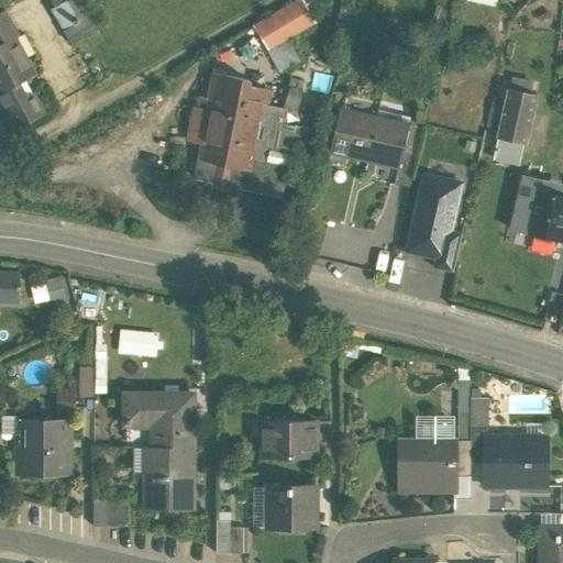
[(1,0),(0,1),(0,13),(4,11),(28,0),(1,0)]
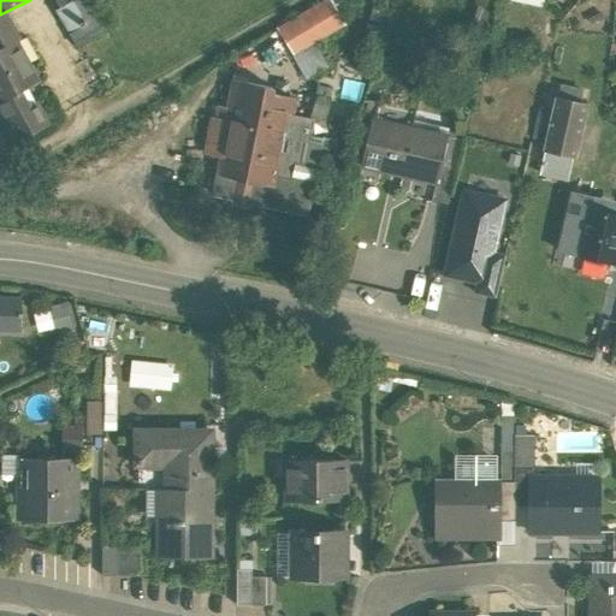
[(75,0),(60,9),(55,12),(78,49),(108,29),(90,0),(75,0)]
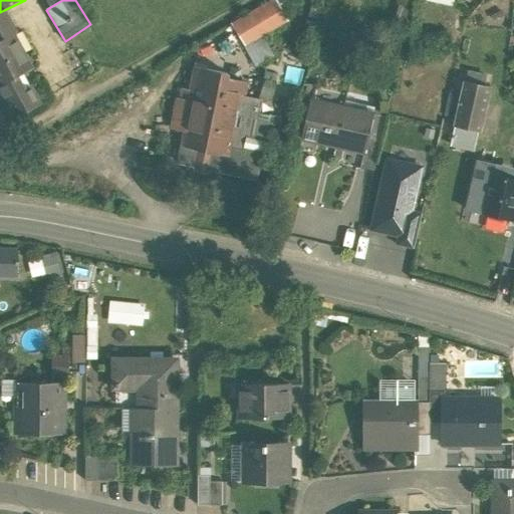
[(273,1),(255,12),(268,33),(286,23),(273,1)]
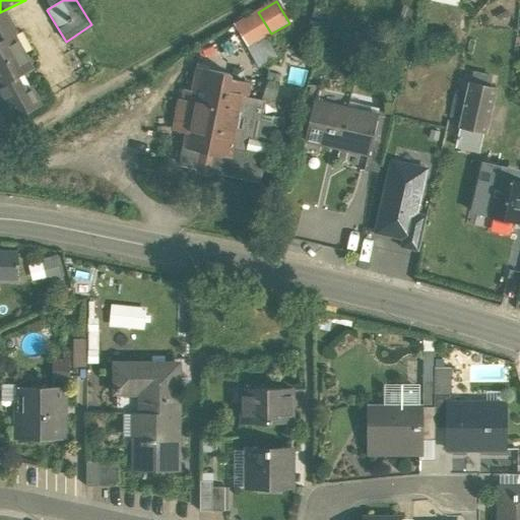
[(0,12),(0,41),(13,35),(14,36),(17,34),(4,10),(0,12)]
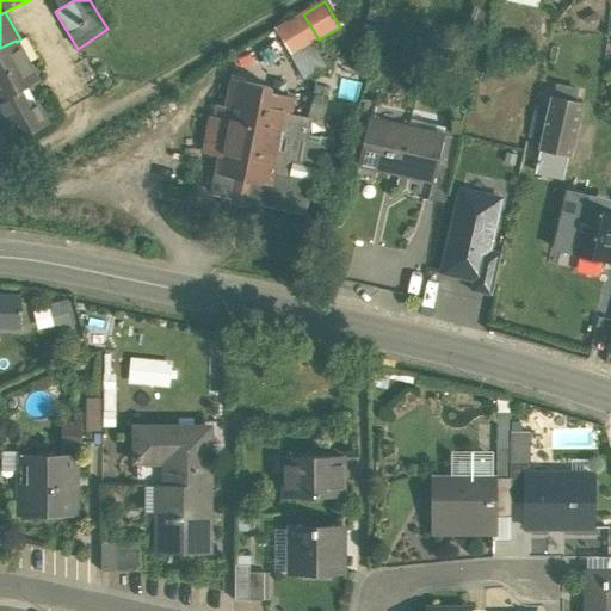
[(303,14),(276,30),(290,55),(319,39),(303,14)]
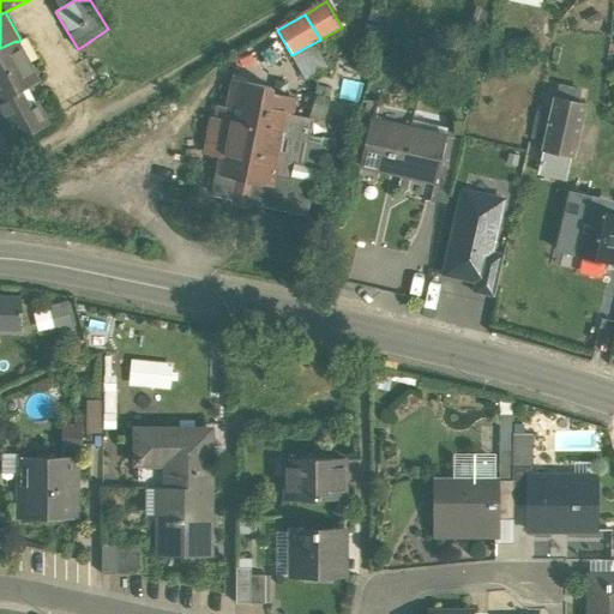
[(0,48),(0,102),(8,116),(0,120),(0,126),(10,144),(47,122),(35,102),(30,104),(22,90),(38,82),(17,42),(16,41),(0,48)]
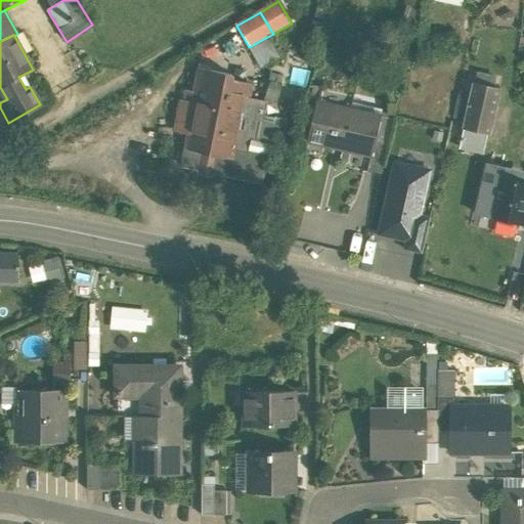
[(230,75),(199,69),(193,92),(191,103),(193,104),(190,119),(187,134),(184,149),(215,156),(233,160),(235,150),(242,119),(245,120),(249,99),(252,85),(232,81),(230,75)]
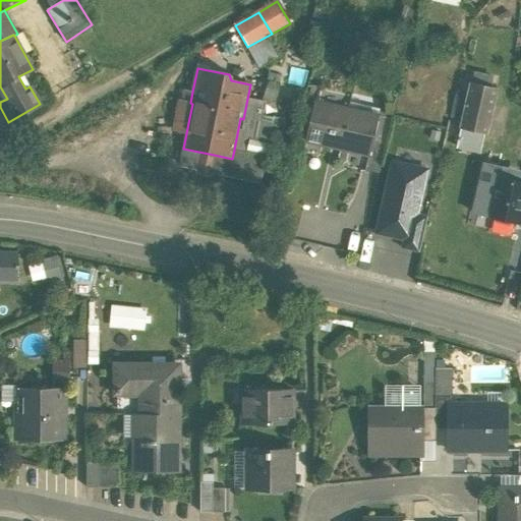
[(262,102),(254,139),(248,137),(245,152),(265,156),(282,72),(269,69),(262,102)]
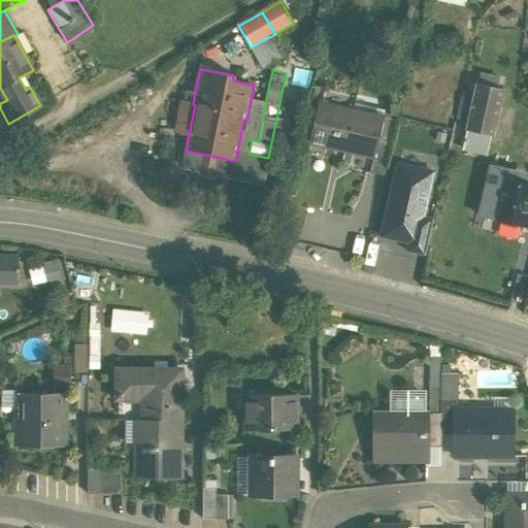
[(503,90),(476,85),(470,114),(496,121),(503,90)]
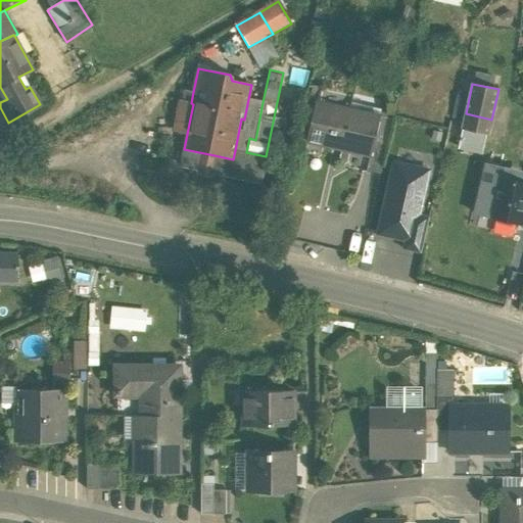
[(193,92),(183,91),(181,101),(191,103),(193,92)]
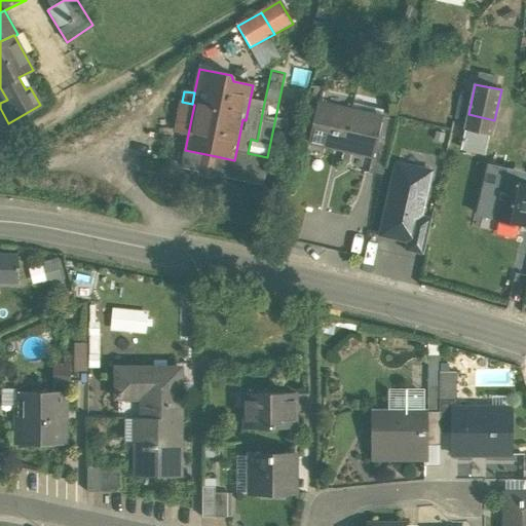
[(264,103),(250,100),(246,120),(242,119),(236,151),(248,153),(251,139),(257,141),(264,103)]
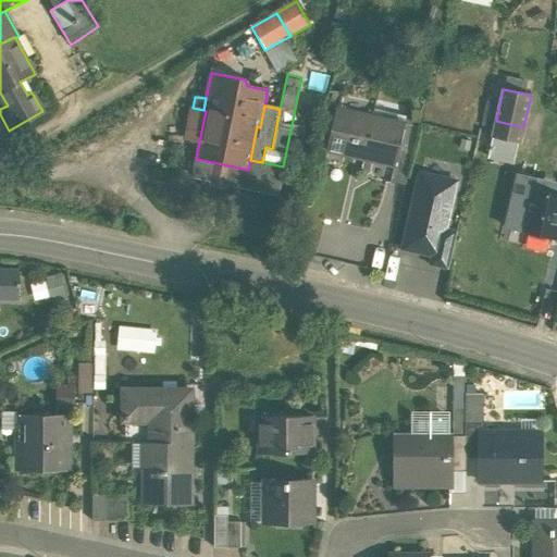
[(203,110),(193,108),(189,124),(202,126),(206,111),(203,110)]
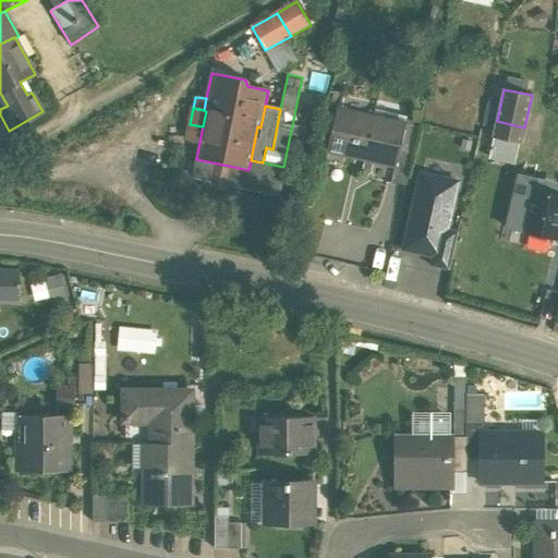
[(404,124),(338,109),(328,150),(390,165),(395,166),(399,148),(404,124)]
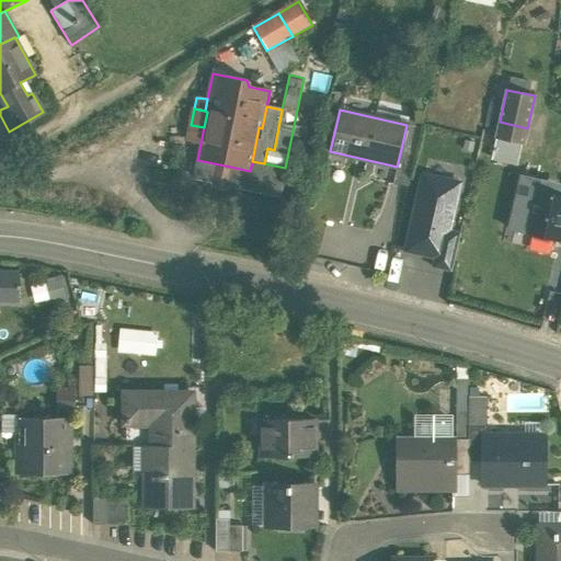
[(527,128),(500,122),(495,138),(524,144),(527,128)]
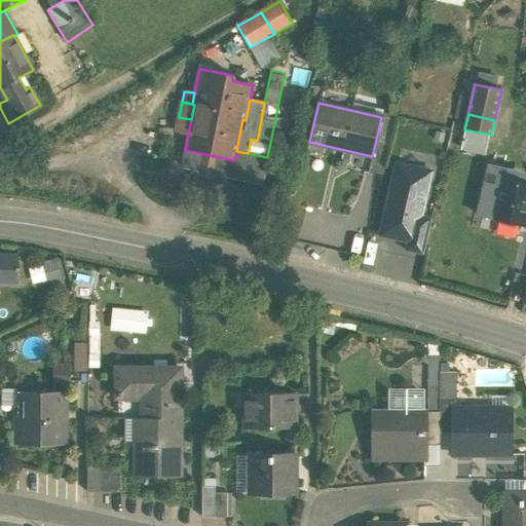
[(191,119),(179,117),(176,133),(188,135),(191,119)]
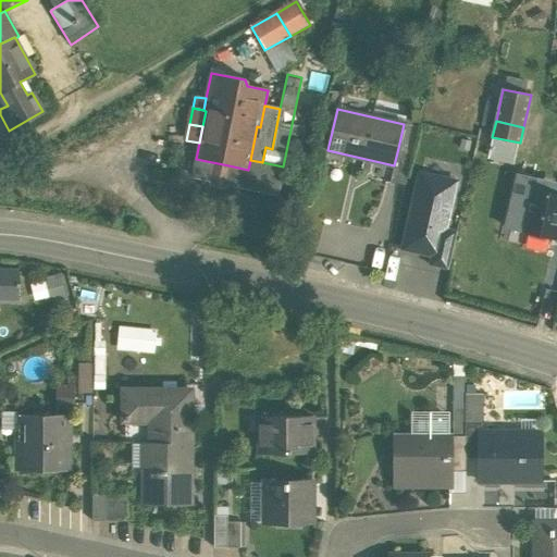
[(412,151),(398,148),(394,165),(390,164),(385,182),(405,186),(412,151)]
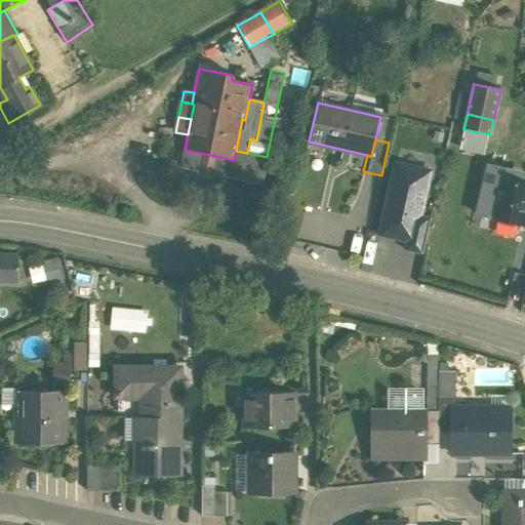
[(215,156),(185,150),(180,166),(211,172),(215,156)]
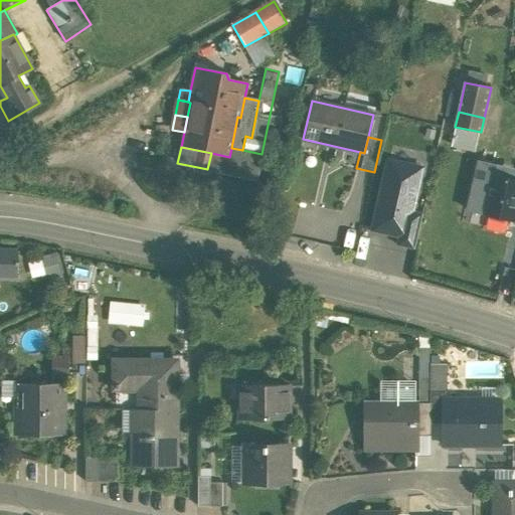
[(242,150),(231,148),(229,157),(211,153),(207,169),(256,179),(262,154),(242,150)]
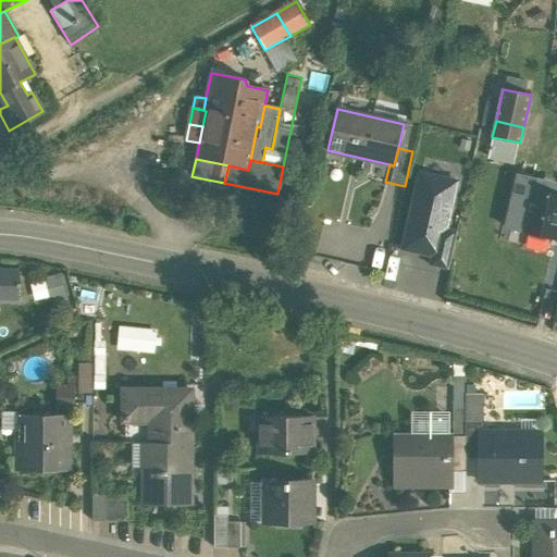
[(537,181),(518,176),(514,196),(531,200),(534,189),(537,181)]
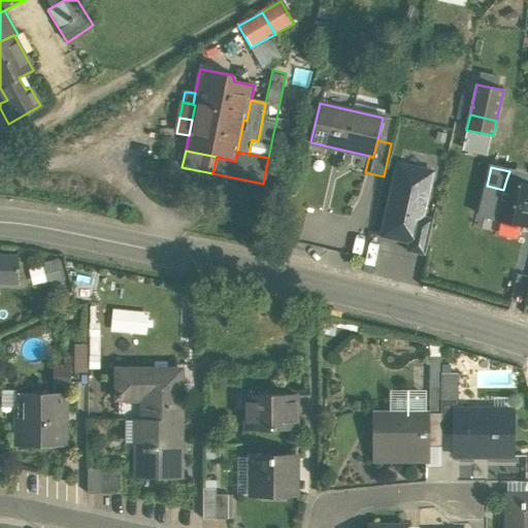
[(430,175),(399,168),(385,235),(409,241),(416,242),(421,217),(430,175)]
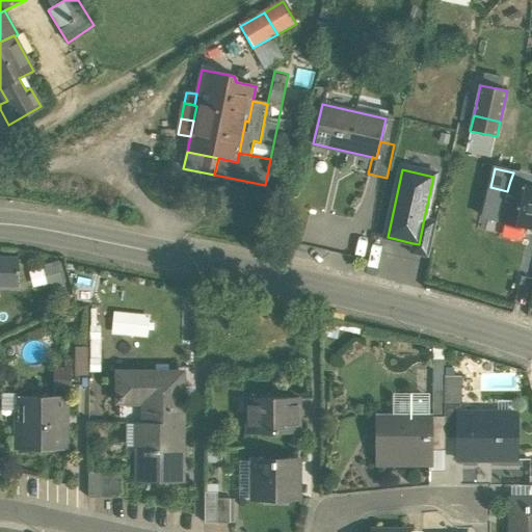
[(531,186),(510,181),(507,191),(501,221),(529,228),(531,213),(531,186)]
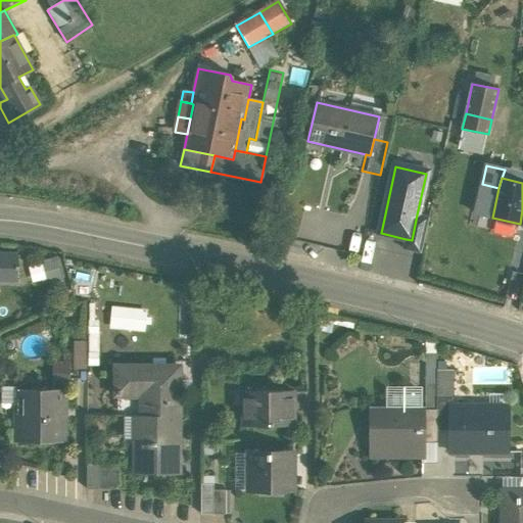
[(482,184),(475,214),(492,218),(498,188),(482,184)]
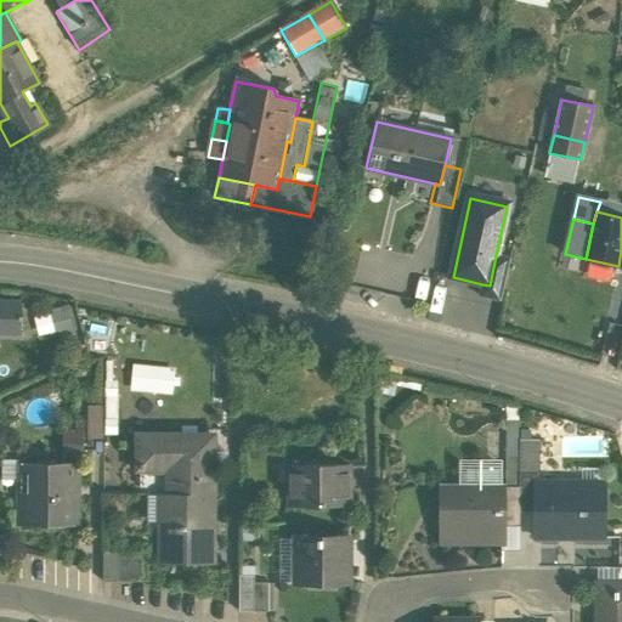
[(512,259),(496,255),(490,286),(482,284),(480,297),(502,301),(512,259)]
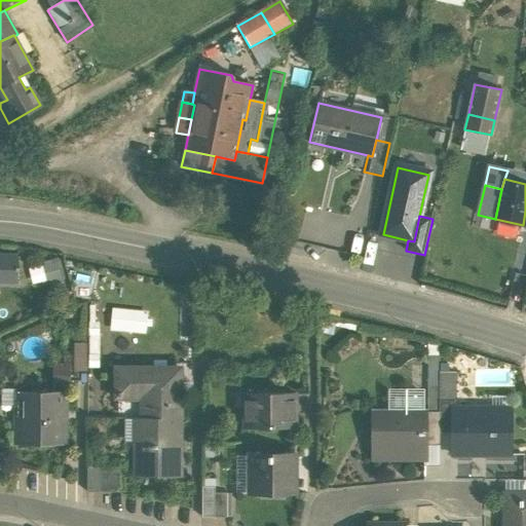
[(17,256),(0,255),(0,282),(17,283),(17,270),(19,270),(19,268),(17,268),(17,256)]
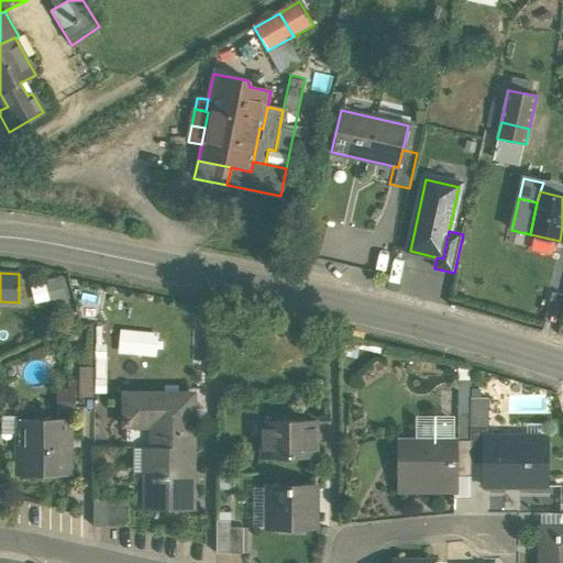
[(118,351),(157,356),(161,332),(121,327),(118,351)]
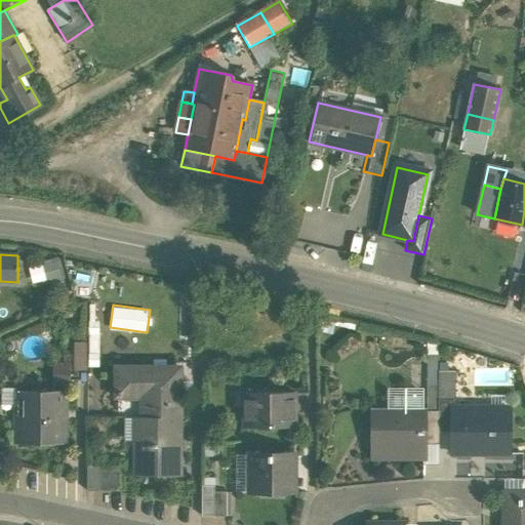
[(74,341),(75,367),(98,366),(96,332),(89,332),(89,340),(74,341)]
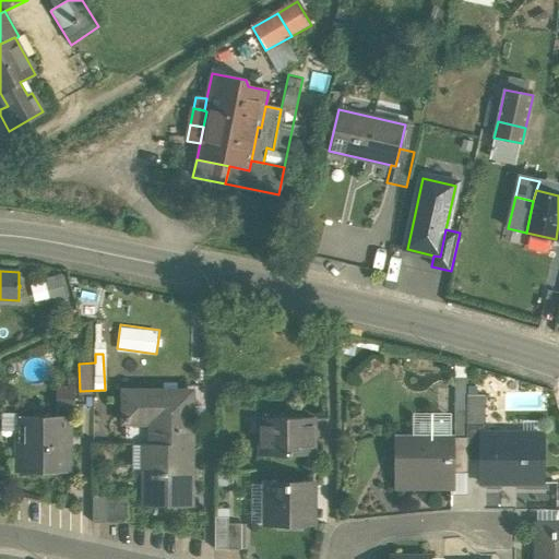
[(191,391),(152,391),(152,392),(125,392),(125,416),(152,416),(152,444),(191,444),(191,391)]
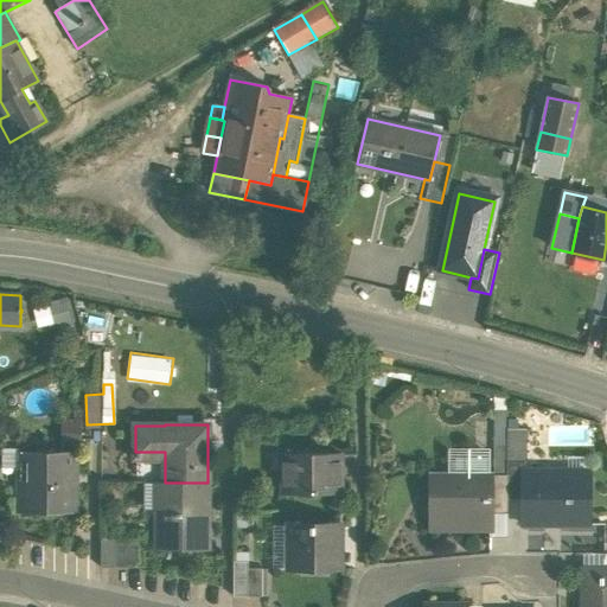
[(19,452),(19,448),(2,448),(2,467),(19,467),(19,452)]
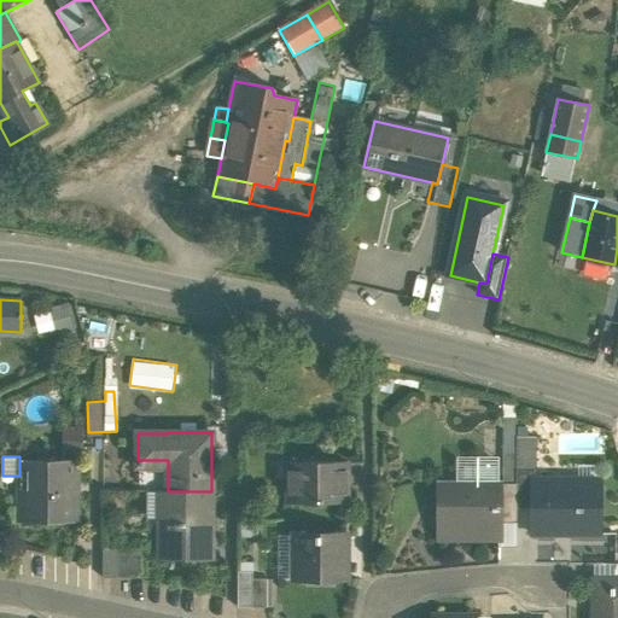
[(76,460),(19,460),(19,476),(19,522),(76,522),(76,460)]
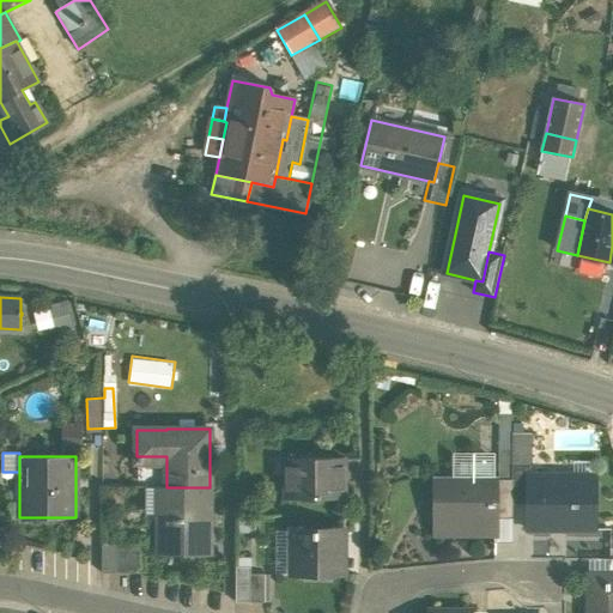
[(344,457),(286,457),(286,498),(344,498),(344,457)]
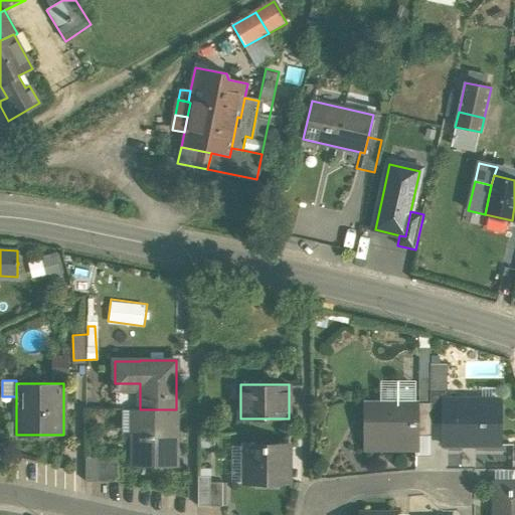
[(447,391),(430,391),(430,403),(430,423),(444,423),(445,398),(446,398),(447,391)]
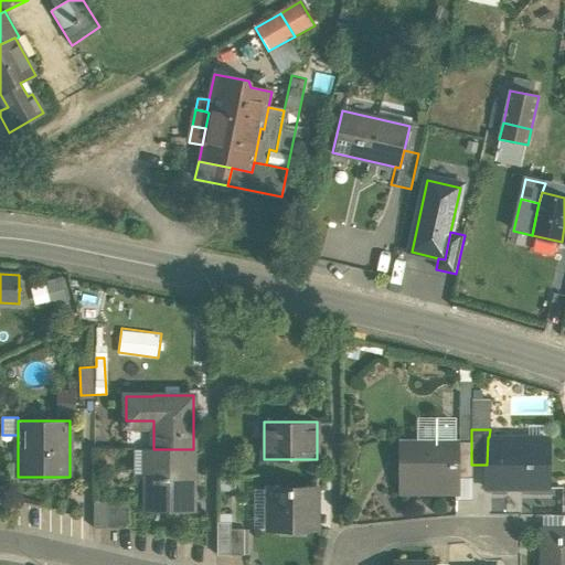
[(548,444),(510,444),(510,437),(489,437),(488,437),(487,465),(487,488),(547,489),(548,444)]
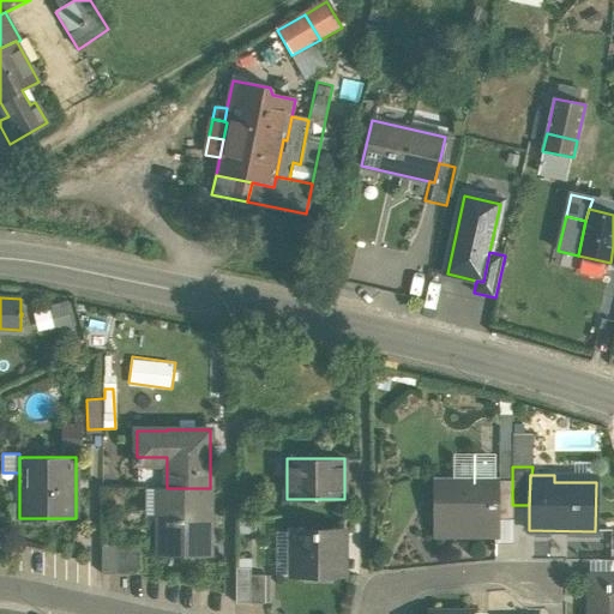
[(497,481),(437,480),(437,527),(497,528),(497,517),(497,481)]
